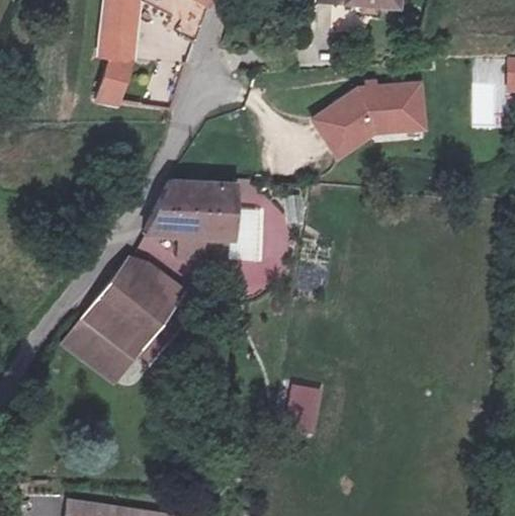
[(196,0),(200,2),(200,0),(102,0),(95,49),(104,51),(98,98),(116,100),(123,53),(131,0),(196,0)]
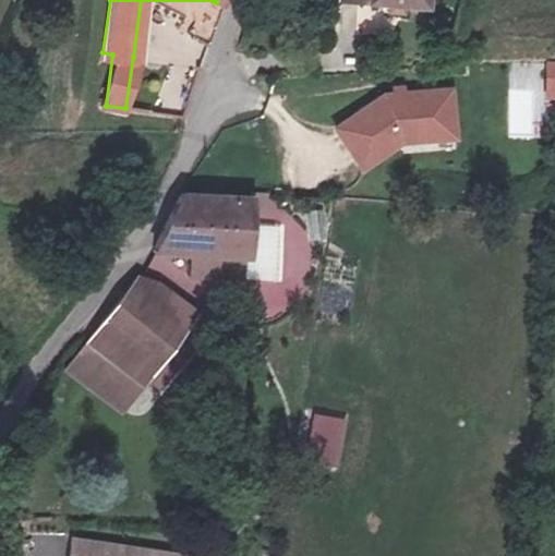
[(190,33),(209,37),(216,8),(207,5),(204,15),(195,13),(190,33)]
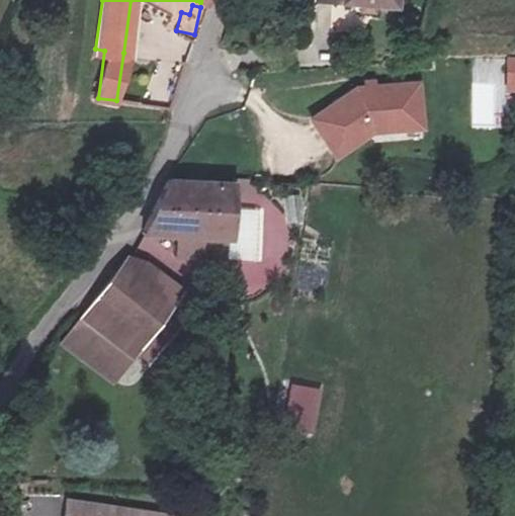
[(514,92),(514,55),(503,56),(503,92),(514,92)]
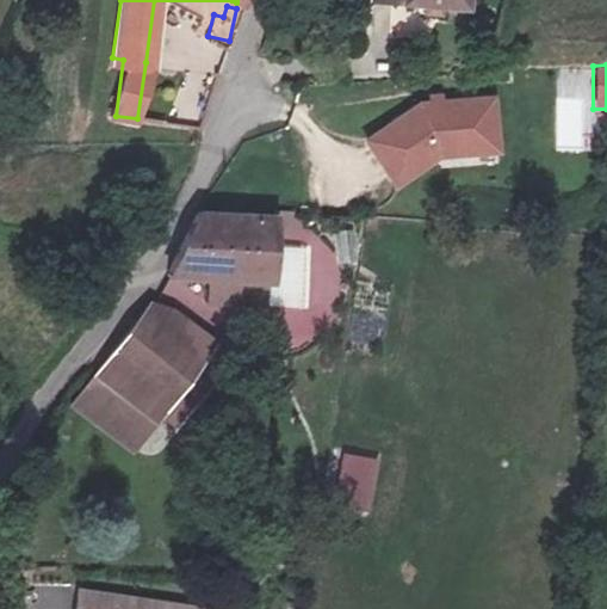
[(499,152),(497,100),(482,102),(484,143),(475,154),(499,152)]
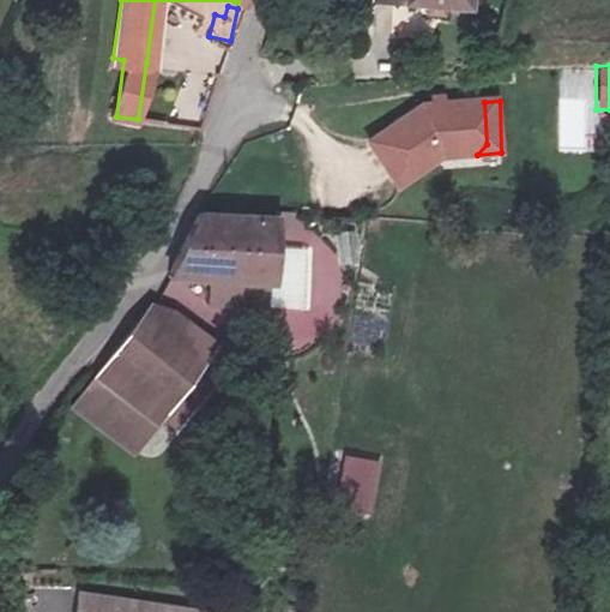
[(487,144),(484,102),(426,106),(370,139),(399,184),(442,156),(477,155),(487,144)]
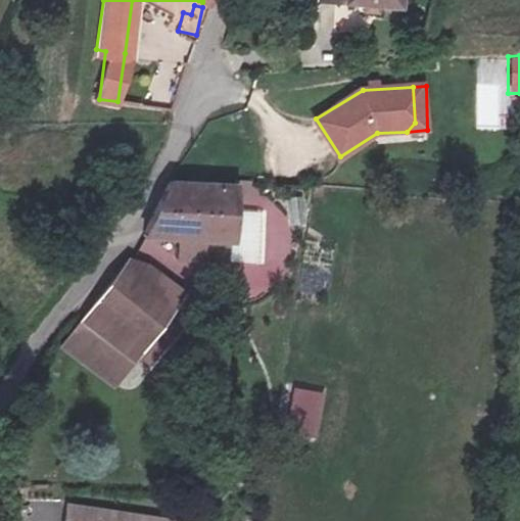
[(173,179),(157,227),(242,234),(245,183),(173,179)]
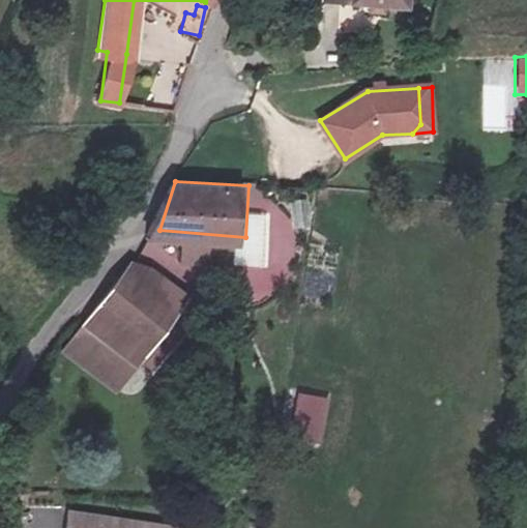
[(306,229),(306,197),(289,198),(289,229),(306,229)]
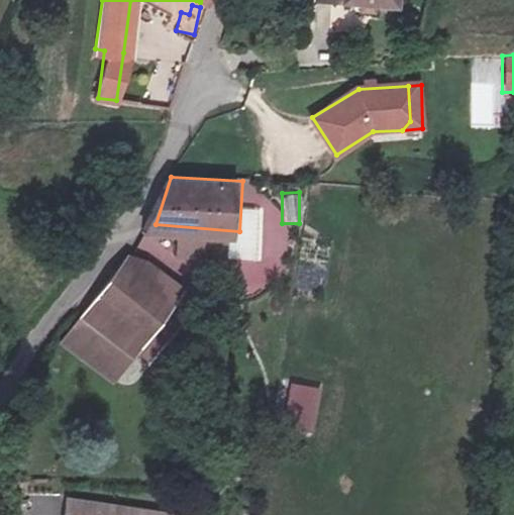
[(222,289),(254,288),(253,238),(222,239),(222,250),(212,252),(211,279),(221,279),(222,289)]
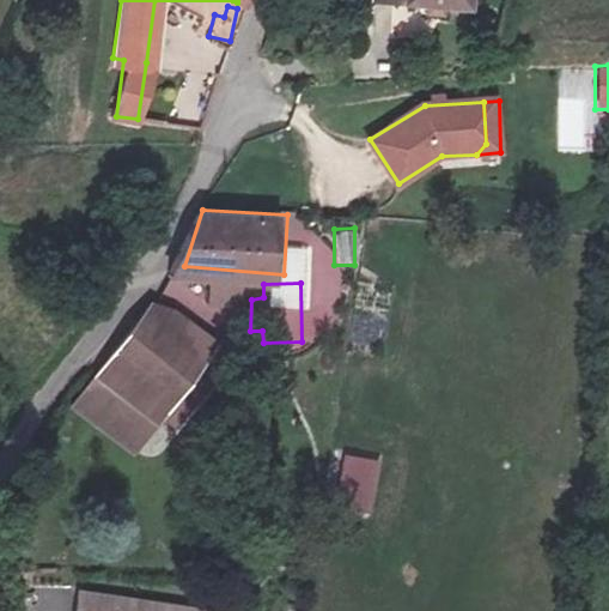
[(158,301),(108,375),(170,416),(219,342),(158,301)]
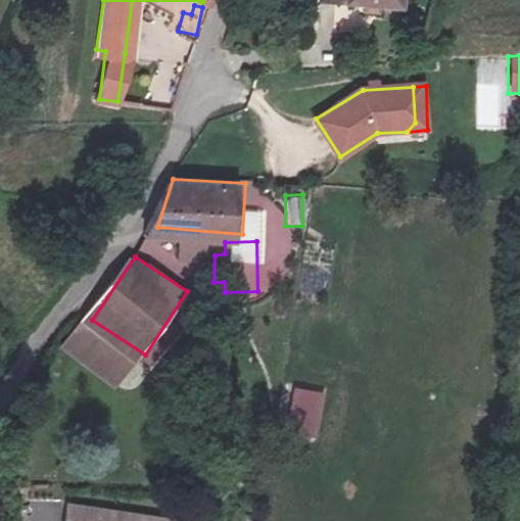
[(317,437),(325,391),(296,386),(288,432),(317,437)]
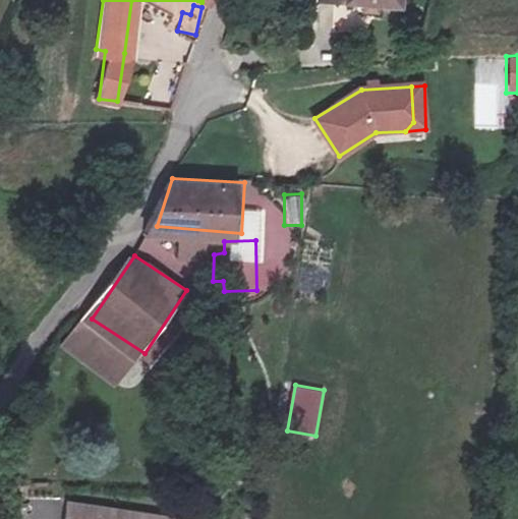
[(182,518),(183,516),(73,503),(70,518),(182,518)]
